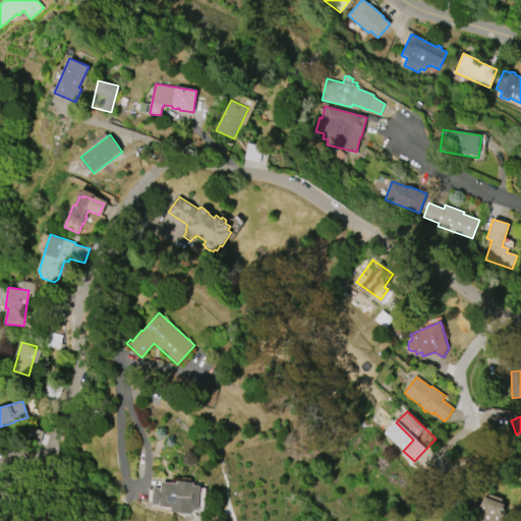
[(180,479),(195,480),(195,483),(201,484),(199,507),(194,506),(193,510),(174,508),(174,504),(162,503),(162,502),(148,501),(150,486),(164,487),(164,480),(180,481),(180,479)]
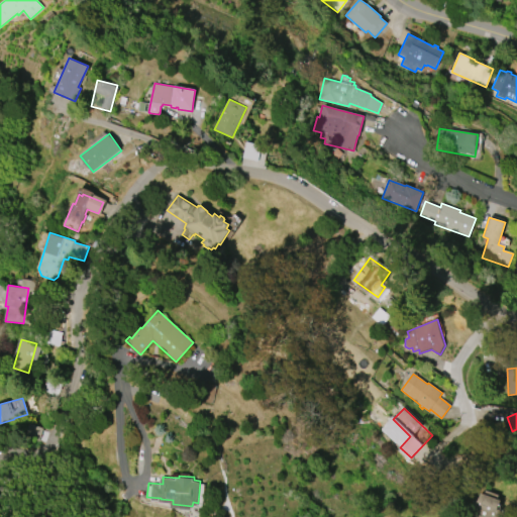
[(495,516),(500,500),(479,493),(472,516),(495,516)]
